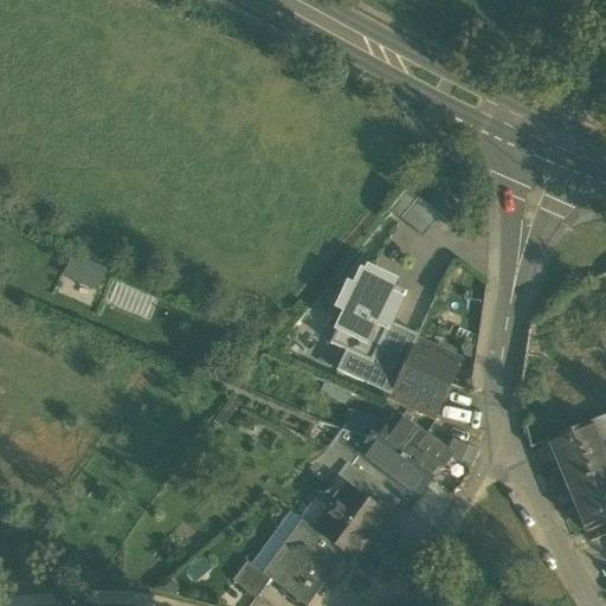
[(407,189),(398,200),(431,227),(439,217),(407,189)]
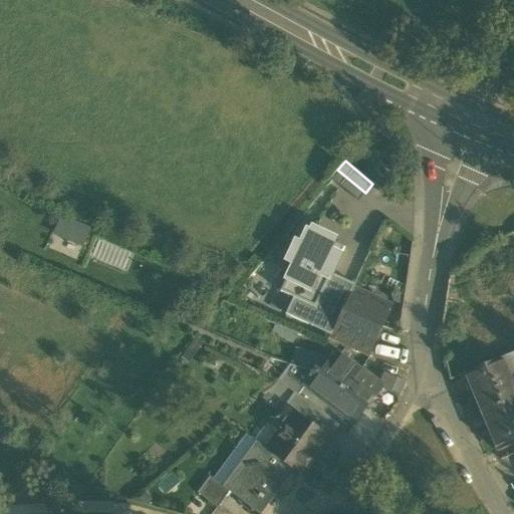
[(357,202),(365,193),(337,170),(330,179),(357,202)]
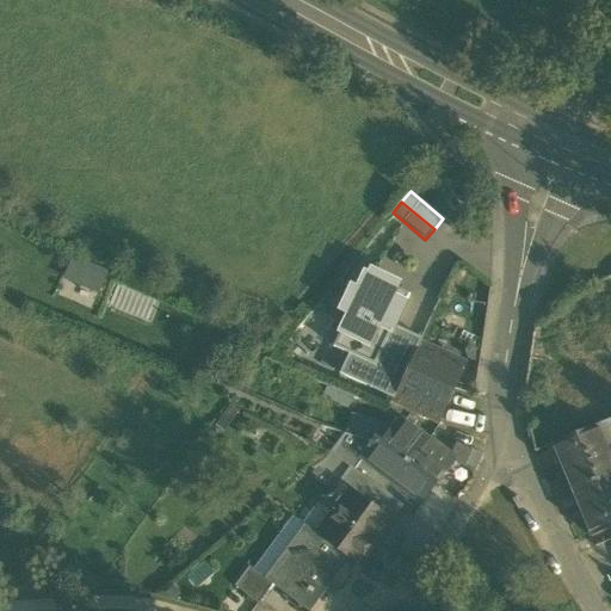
[(107,277),(72,261),(62,283),(98,298),(107,277)]
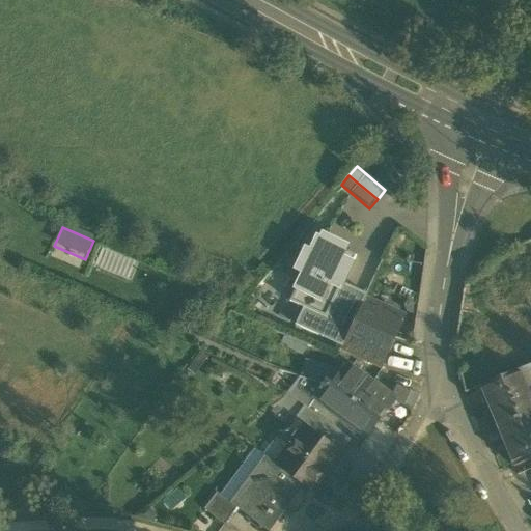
[(295,290),(319,302),(328,284),(339,290),(342,284),(355,256),(343,251),(345,248),(323,236),(320,241),(316,239),(309,254),(305,251),(296,271),(302,274),(295,290)]
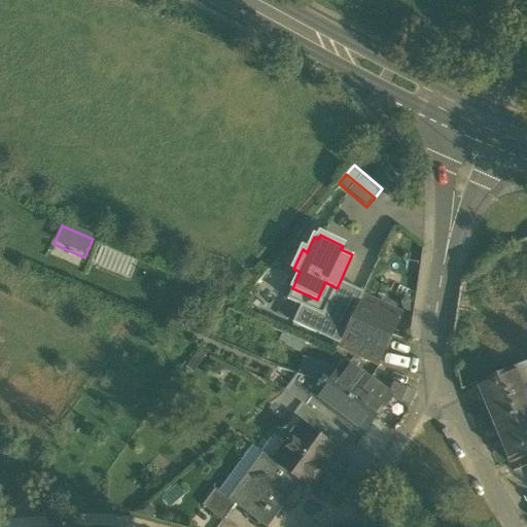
[(337,288),(325,282),(317,300),(292,288),(287,301),(301,307),(292,323),(315,334),(337,288)]
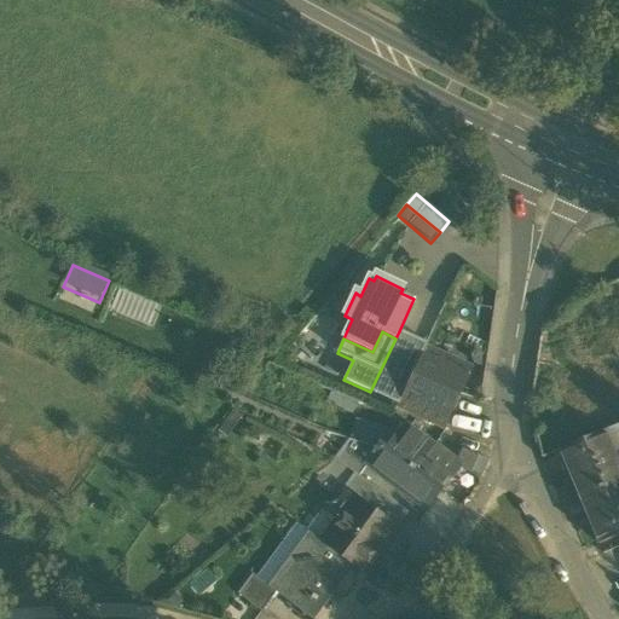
[(427,345),(399,331),(395,339),(370,392),(399,406),(427,345)]
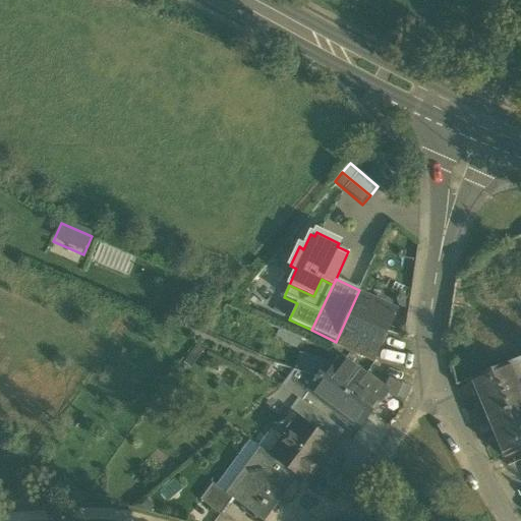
[(341,331),(379,348),(395,312),(358,295),(341,331)]
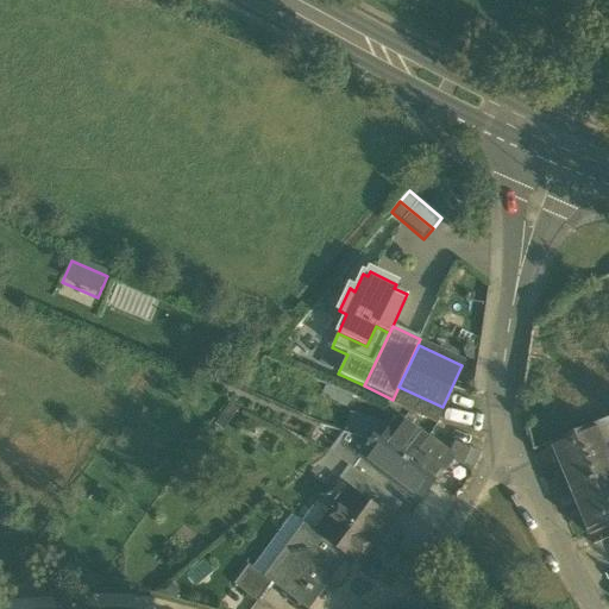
[(325,387),(321,395),(349,410),(353,399),(325,387)]
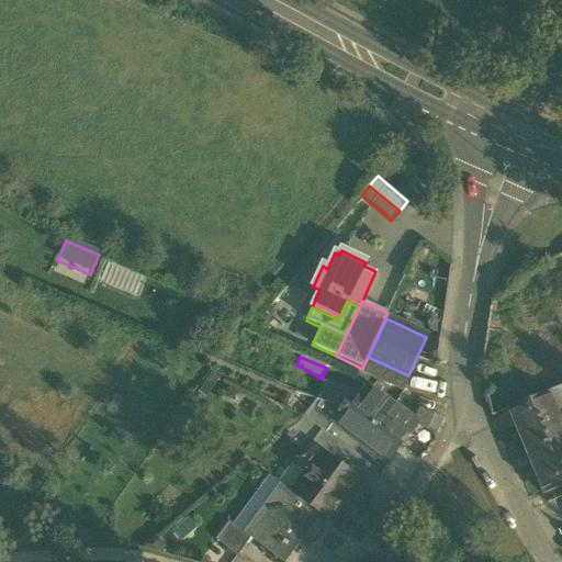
[(362,369),(402,388),(408,375),(368,357),(362,369)]
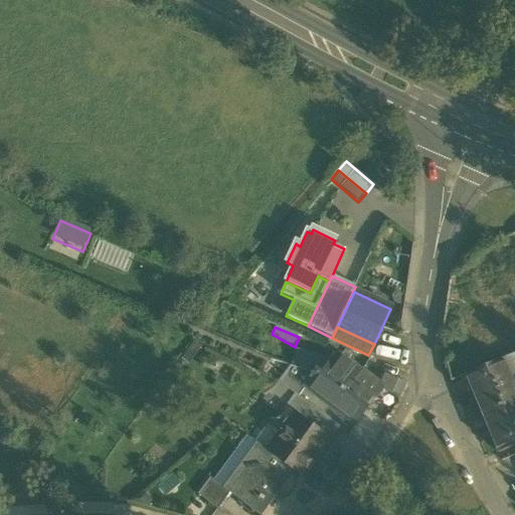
[(193,342),(180,360),(188,366),(201,348),(193,342)]
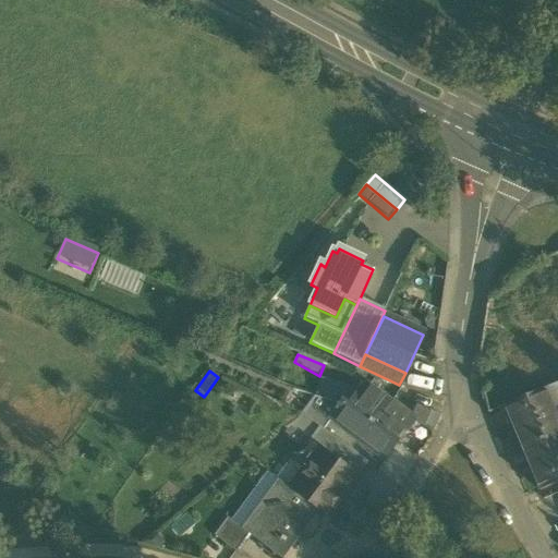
[(353,408),(356,410),(362,402),(354,397),(358,392),(320,380),(315,396),(352,407),(353,408)]
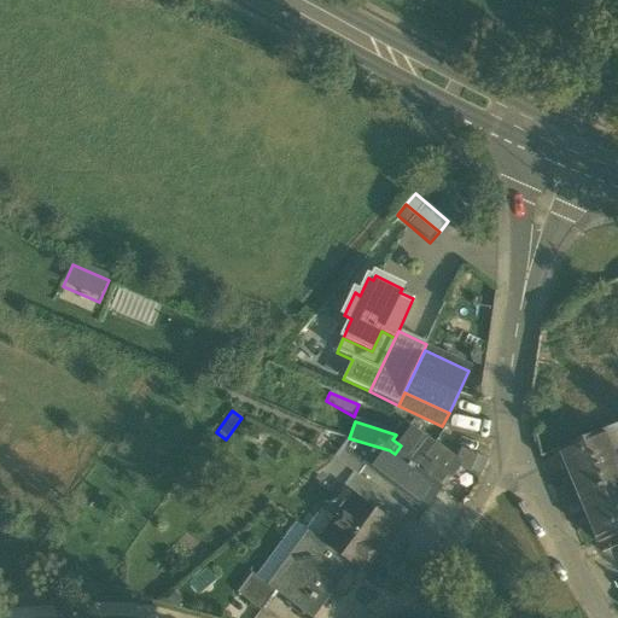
[(395,454),(415,471),(435,445),(404,423),(396,435),(392,439),(401,445),(395,454)]
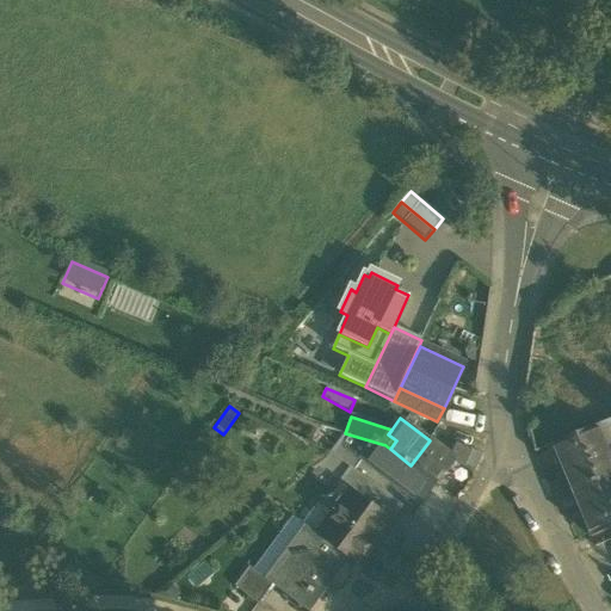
[(610,461),(610,460),(610,419),(597,426),(610,461)]
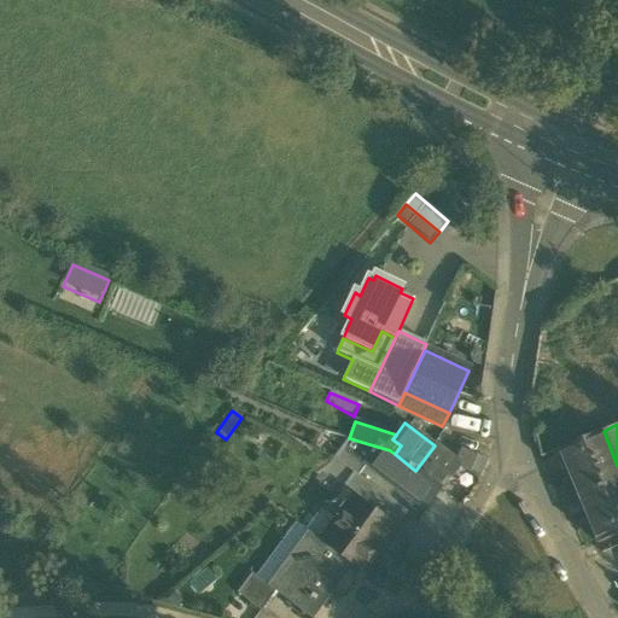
[(558,450),(598,544),(617,535),(617,465),(617,466),(604,431),(558,450)]
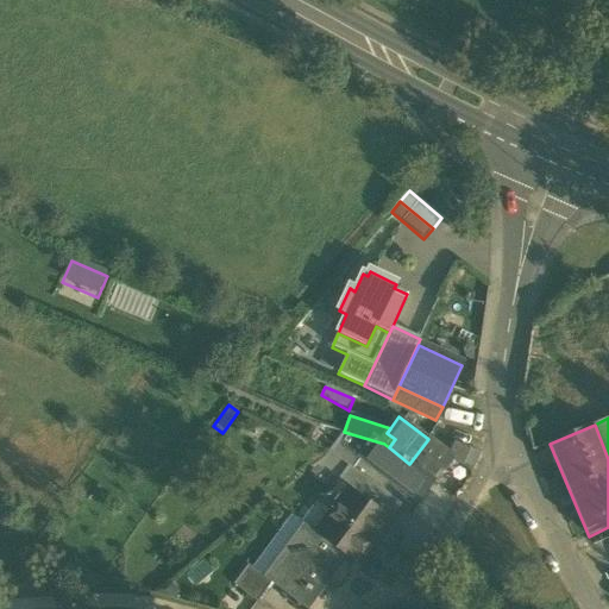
[(362,457),(371,464),(385,446),(343,433),(338,440),(362,457)]
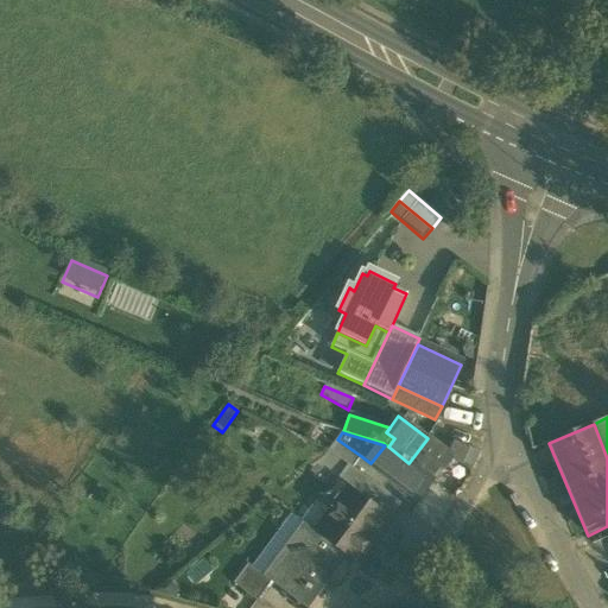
[(449,454),(428,438),(409,463),(429,479),(435,468),(442,474),(453,458),(454,457),(449,454)]
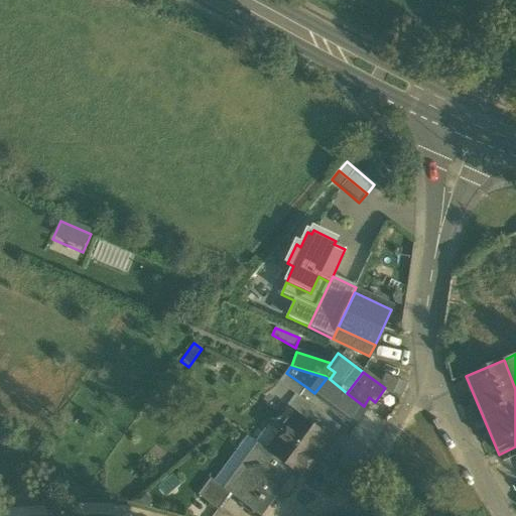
[(295,394),(299,397),(306,387),(286,373),(279,383),(295,394)]
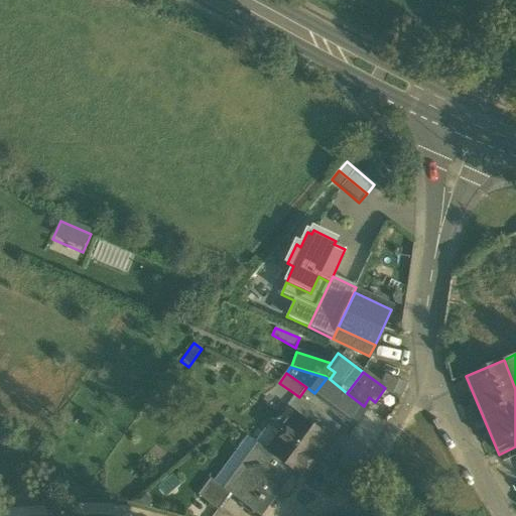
[(384,389),(392,394),(399,381),(385,375),(381,385),(385,388),(384,389)]
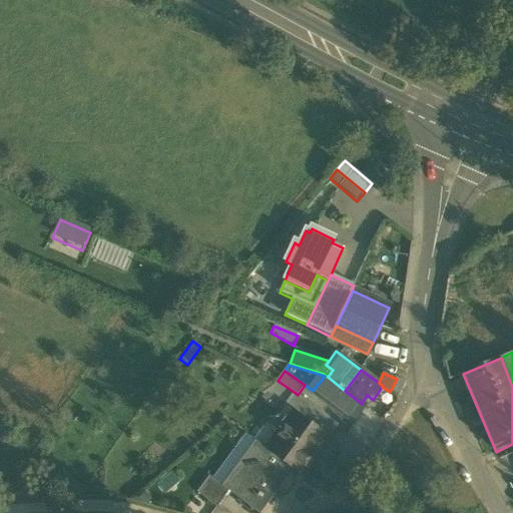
[(325,375),(325,376),(313,391),(313,392),(354,423),(366,407),(362,404),(345,391),(328,377),(325,375)]
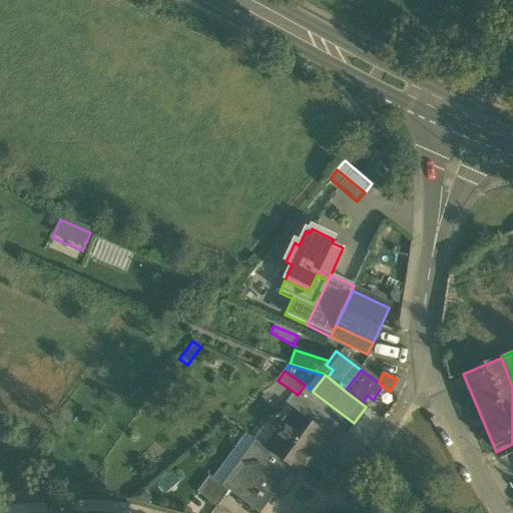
[(310,425),(320,412),(298,395),(294,392),(284,405),(294,413),(310,425)]
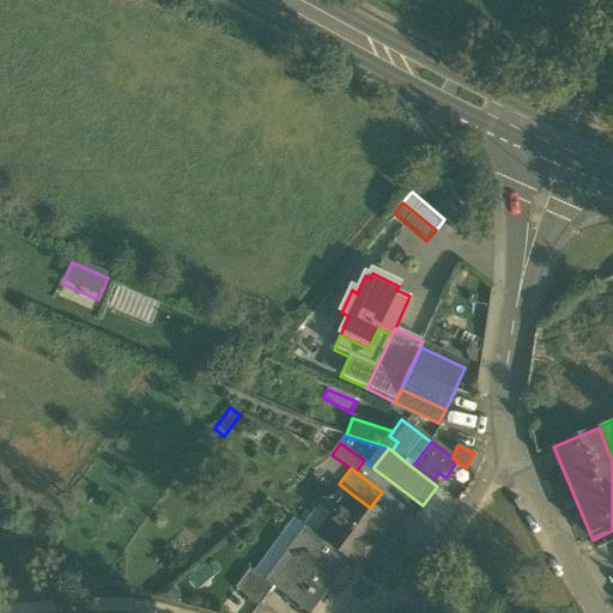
[(370,508),(392,523),(404,508),(382,492),(370,508)]
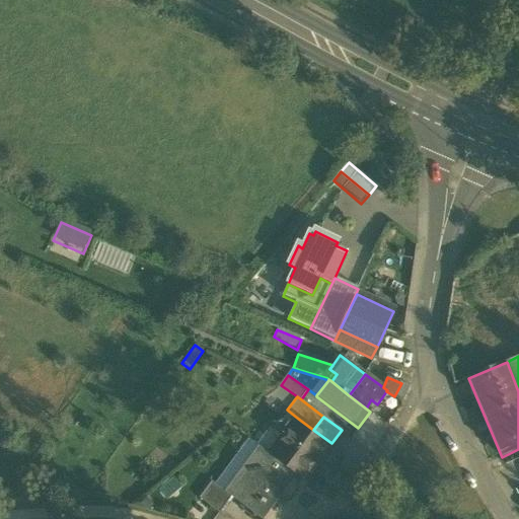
[(285,435),(270,455),(296,474),(304,480),(331,443),(313,430),(297,418),(285,435)]
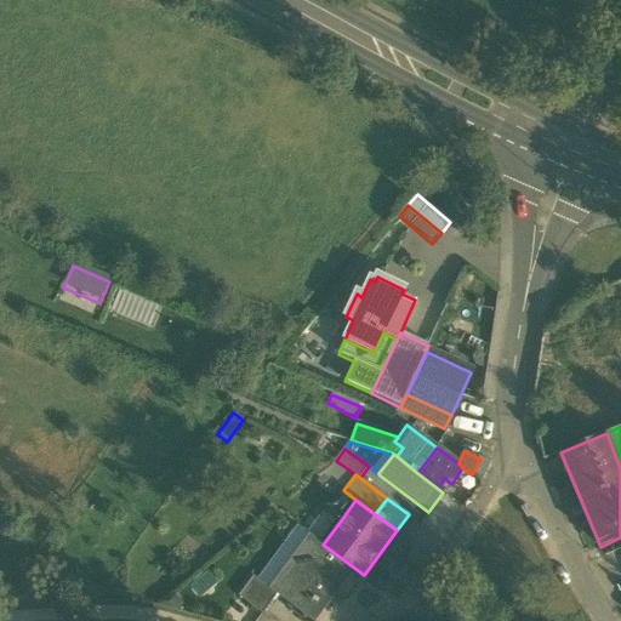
[(309,535),(323,545),(341,520),(324,508),(307,533),(309,535)]
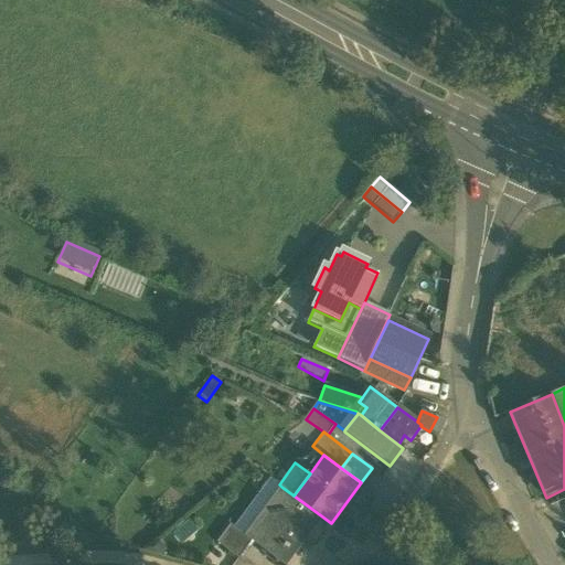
[(245,536),(281,487),(279,484),(270,478),(233,528),(245,536)]
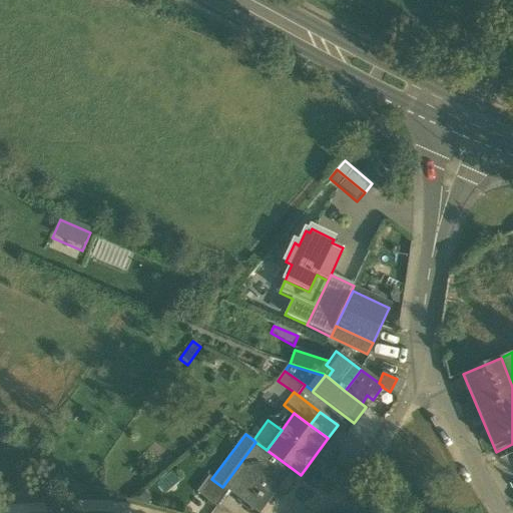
[(257,512),(260,512),(293,469),(267,450),(255,442),(222,487),(221,487),(228,492),(257,512)]
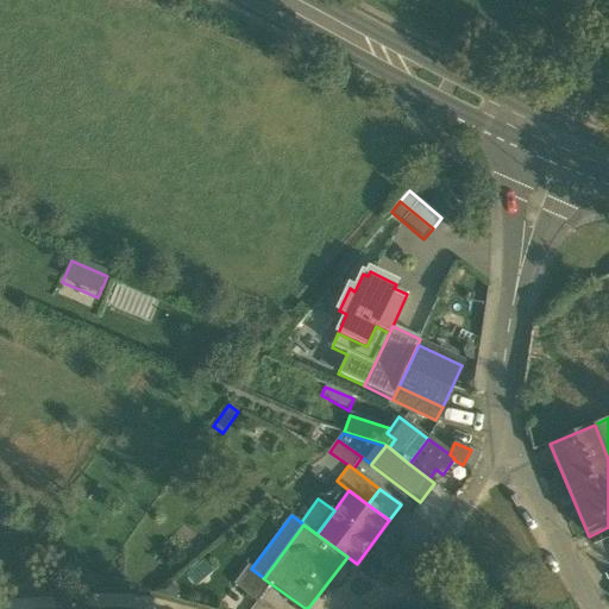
[(233,585),(257,603),(271,584),(263,578),(264,578),(251,569),(248,566),(233,585)]
